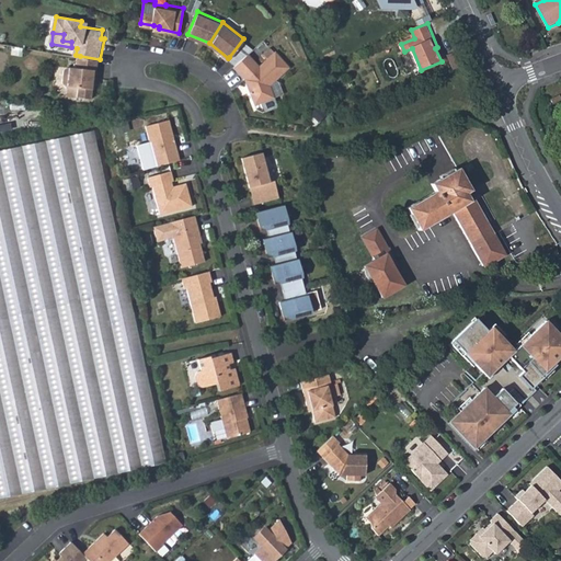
[(253,47),(243,38),(229,57),(236,61),(249,50),(253,47)]
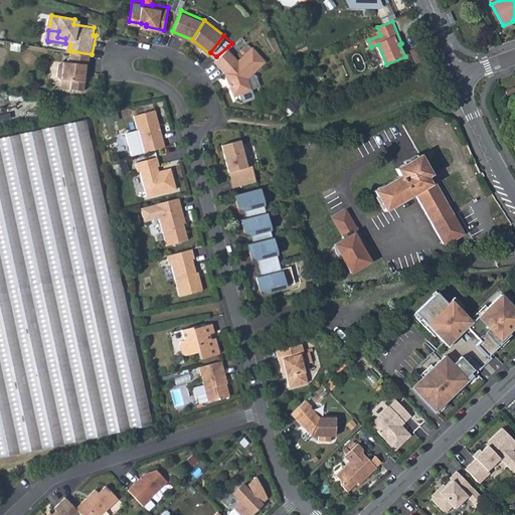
[(238,57),(252,44),(246,38),(232,51),(238,57)]
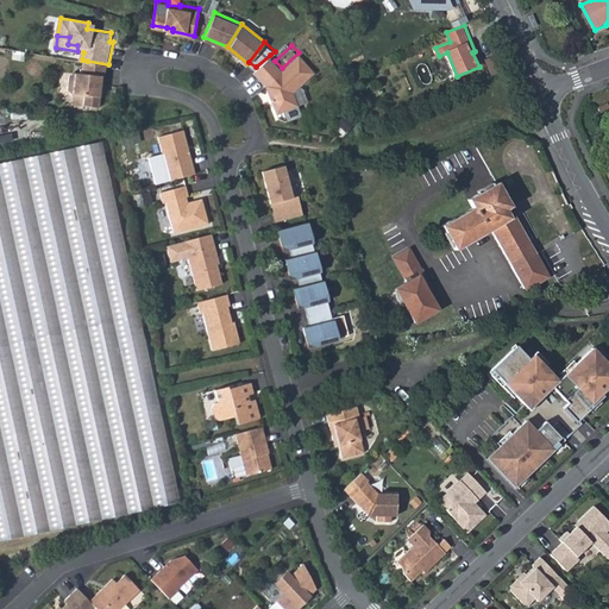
[(256,67),(255,69),(267,83),(274,90),(275,95),(271,96),(276,111),(299,102),(294,89),(303,81),(315,69),(300,52),(299,52),(282,68),(275,61),(270,55),(256,67)]
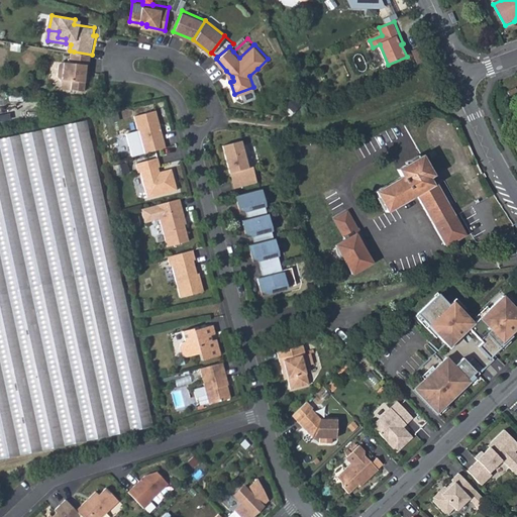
[(89,64),(92,64),(92,55),(74,52),(73,63),(66,62),(62,65),(62,76),(65,80),(66,80),(76,80),(75,88),(75,89),(89,90),(89,64)]
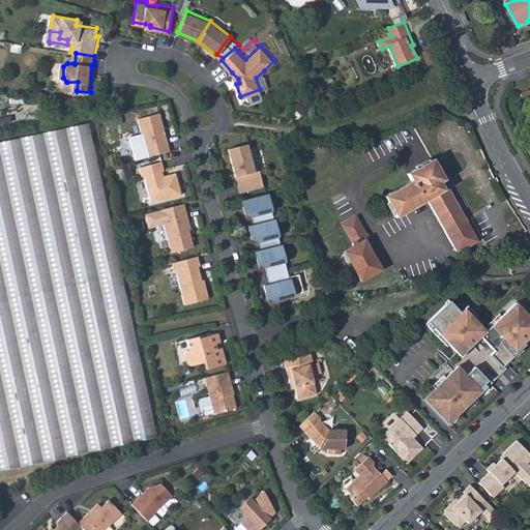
[(269,86),(264,70),(256,78),(260,89),(269,86)]
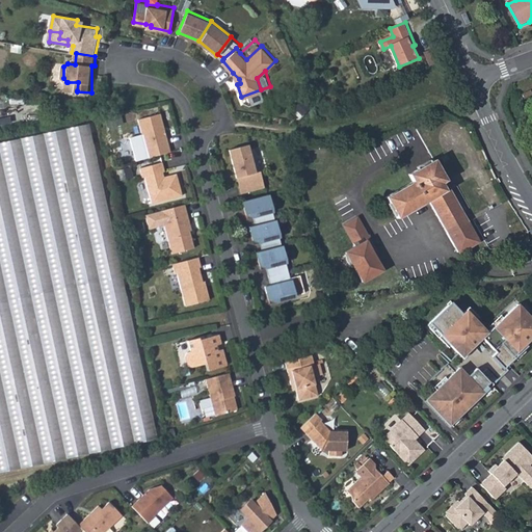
[(161,114),(139,121),(150,159),(171,153),(161,114)]
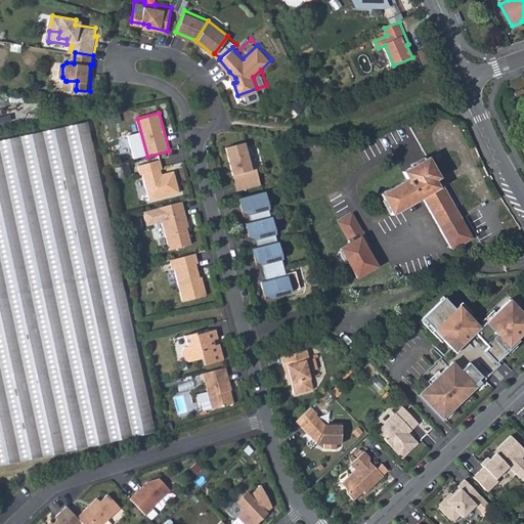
[(89,120),(0,139),(0,463),(157,430),(89,120)]
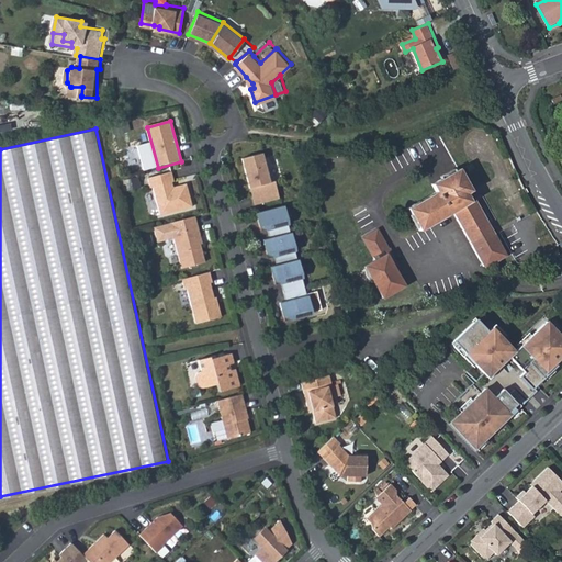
[(262,148),(242,154),(250,183),(255,182),(259,199),(280,193),(276,177),(270,178),(262,148)]
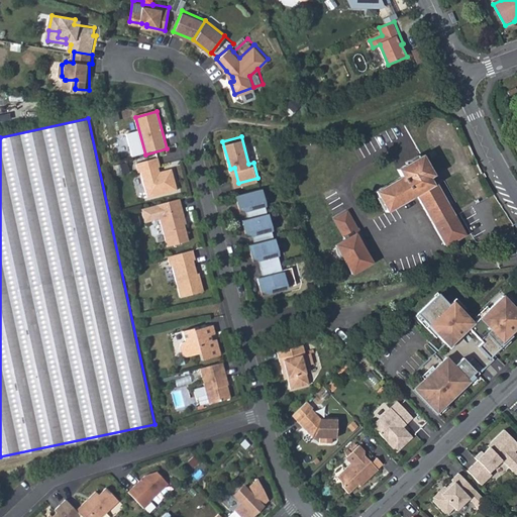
[(406,172),(380,187),(391,208),(420,192),(449,243),(470,233),(442,181),(437,184),(433,176),(438,174),(439,173),(427,150),(402,165),(406,172)]
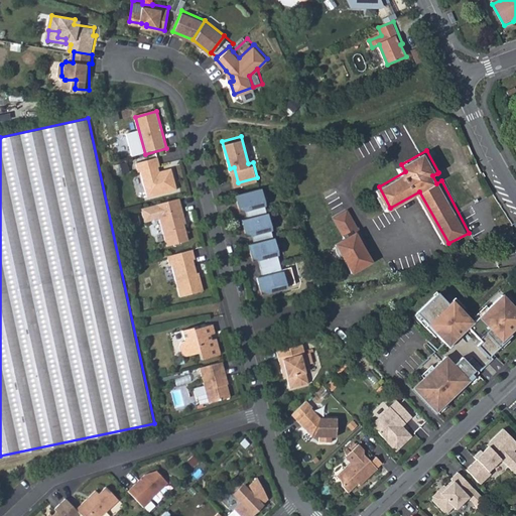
[(141,172),(148,199),(177,190),(172,169),(158,173),(156,168),(160,167),(158,158),(136,164),(139,173),(141,172)]
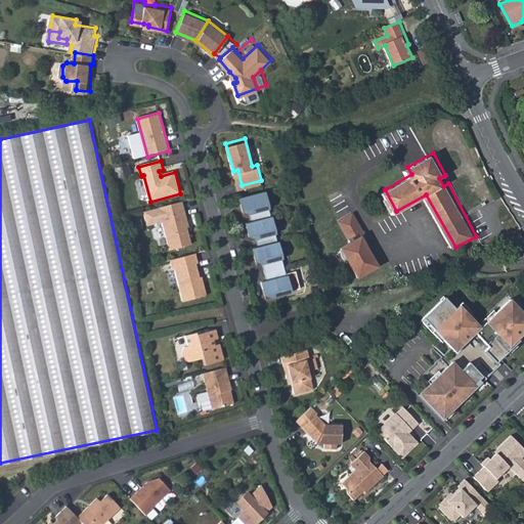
[(439,178),(443,186),(448,183),(444,176),(439,178)]
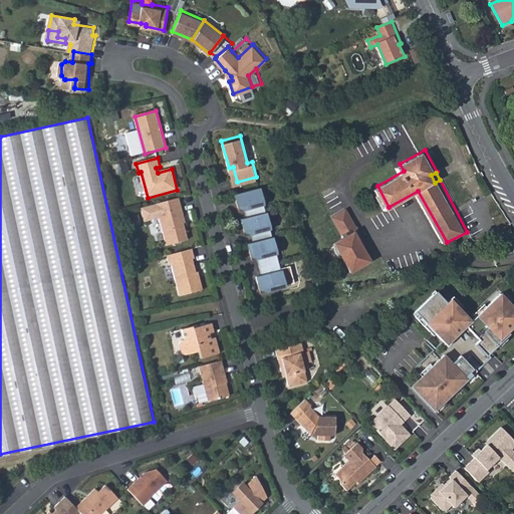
[(259,184),(235,191),(238,204),(245,206),(247,214),(265,209),(259,184)]
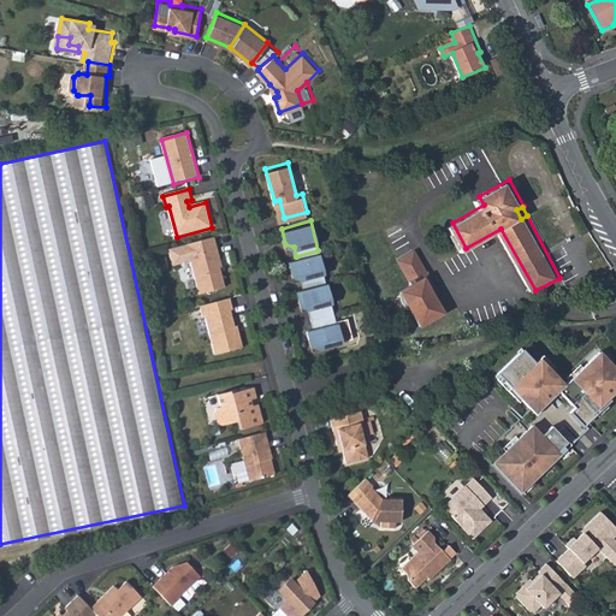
[(221,261),(215,238),(171,250),(175,266),(184,264),(185,261),(191,260),(201,295),(226,288),(219,261),(221,261)]
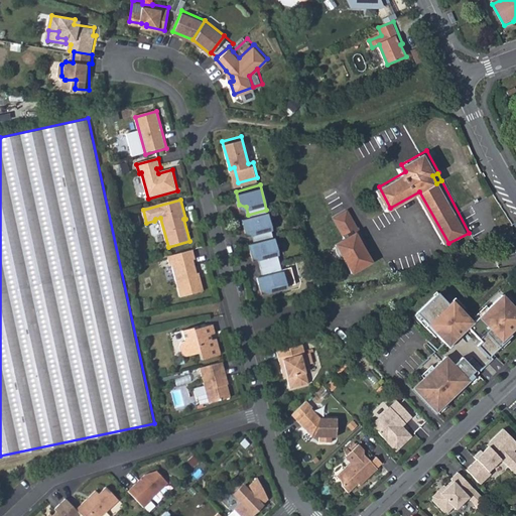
[(351,206),(336,214),(348,235),(338,241),(354,270),(375,259),(365,241),(357,226),(360,224),(351,206)]
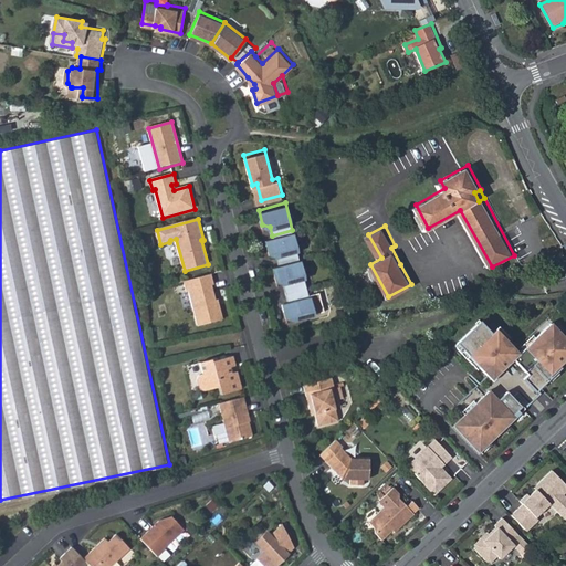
[(272,236),(265,237),(270,251),(278,253),(280,262),(300,258),(292,230),(272,236)]
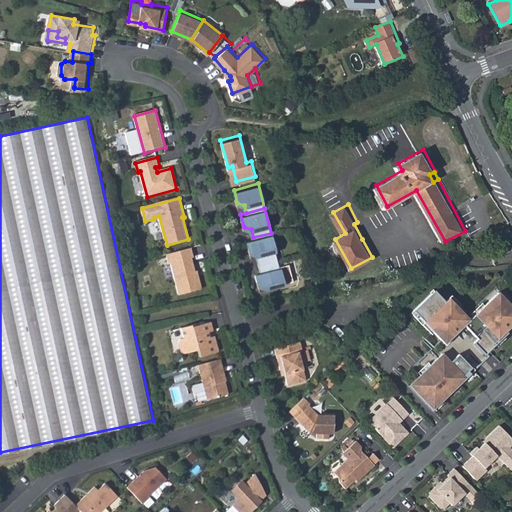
[(357,222),(354,224),(362,239),(366,237),(357,222)]
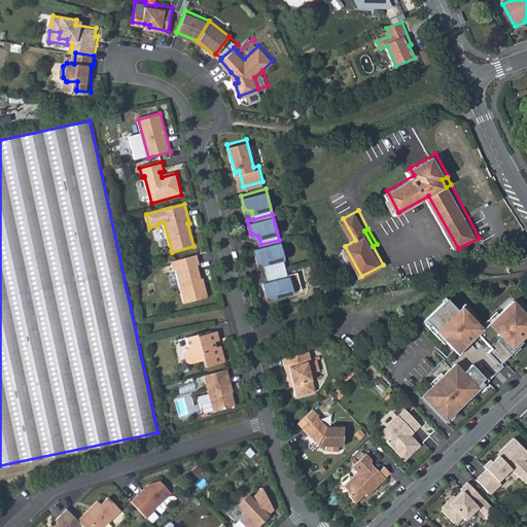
[(260,244),(254,246),(257,259),(264,261),(267,270),(285,265),(279,240),(260,244)]
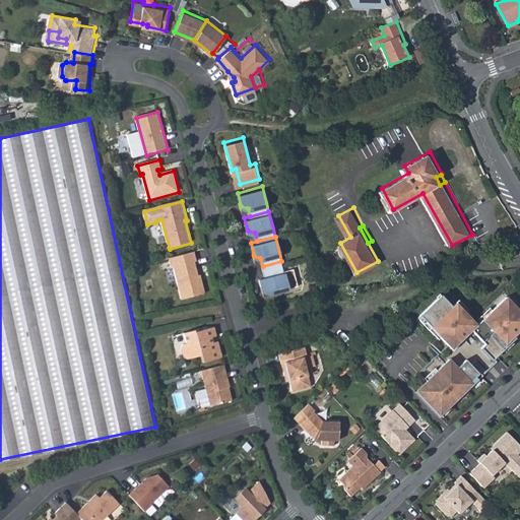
[(195,263),(198,262),(195,253),(170,259),(173,269),(175,268),(183,301),(206,295),(202,281),(200,281),(195,263)]
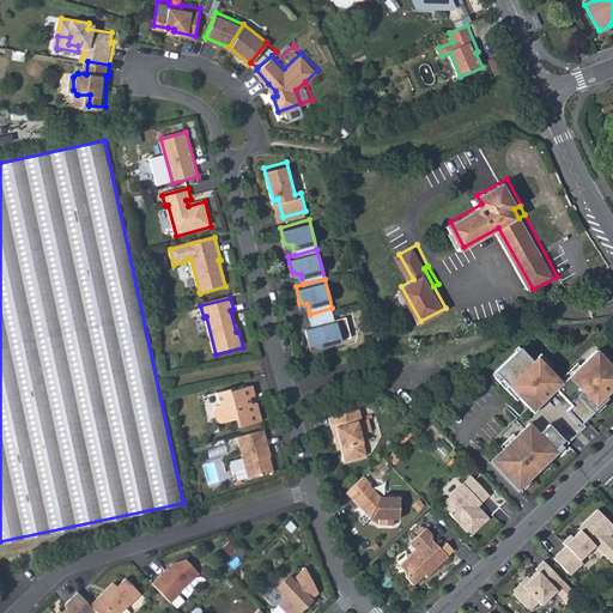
[(332,308),(310,314),(313,323),(305,326),(309,341),(317,343),(339,338),(332,308)]
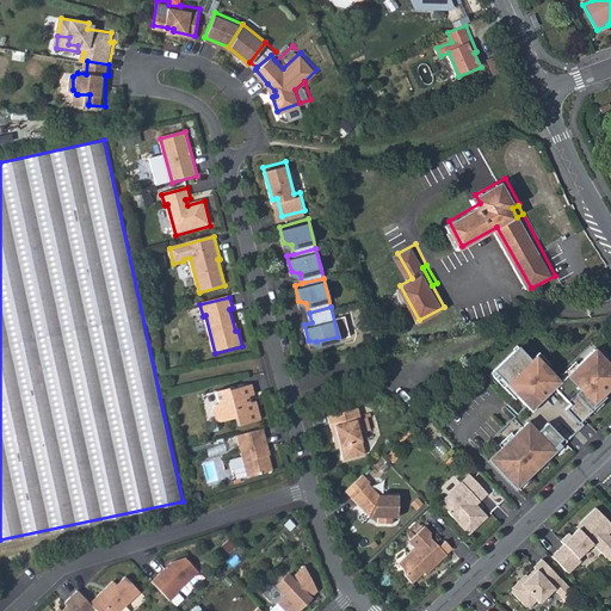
[(487,463),(512,488),(610,392),(610,370),(588,347),(554,382),(548,377),(549,375),(531,356),(526,360),(513,347),(489,371),(522,406),(488,438),(500,450),(487,463)]
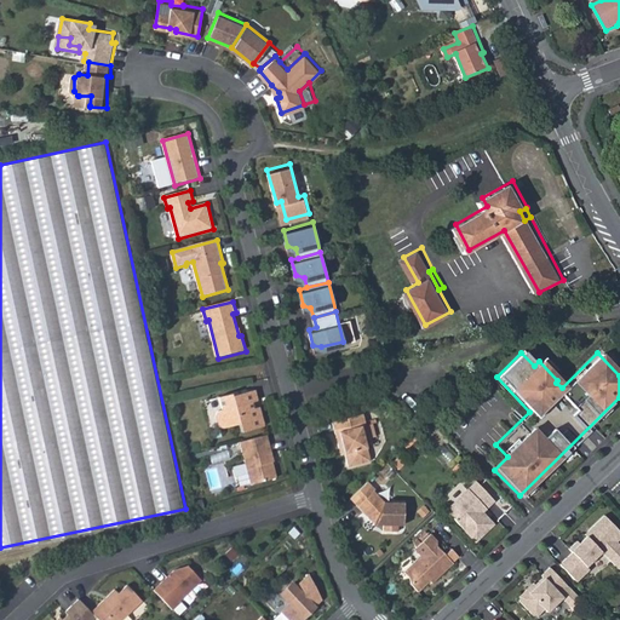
[(233,396),(233,394),(220,397),(223,409),(219,411),(217,414),(220,426),(224,428),(240,424),(242,431),(265,425),(260,407),(254,408),(252,402),(258,400),(256,389),(233,396)]
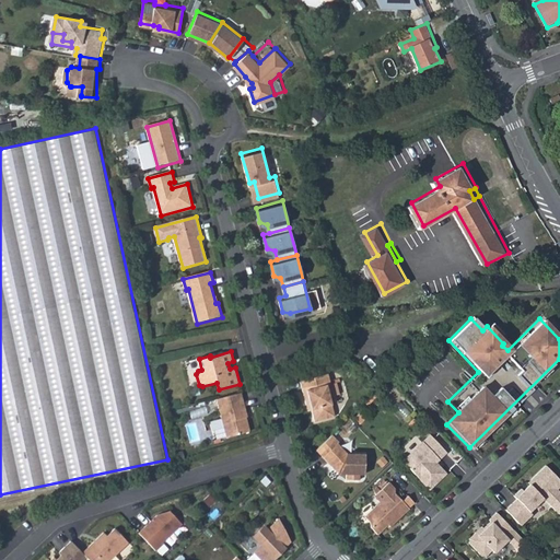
[(298,382),(304,406),(307,405),(310,410),(312,422),(333,417),(327,397),(324,385),(328,385),(326,374),(298,382)]
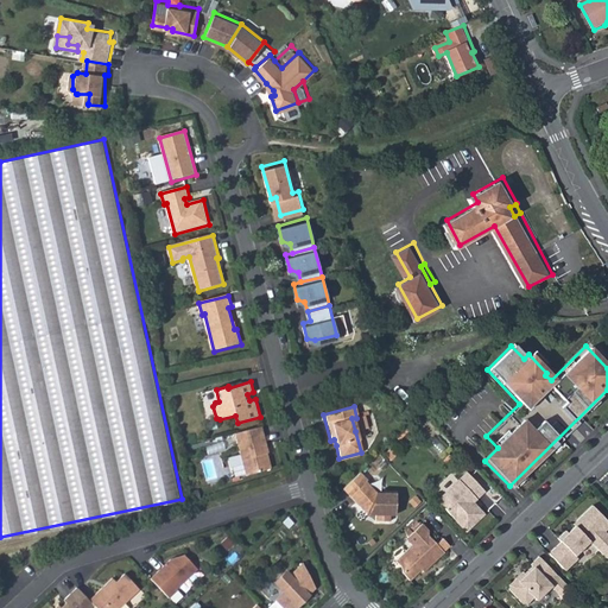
[(356,418),(352,418),(355,431),(366,429),(362,416),(356,418)]
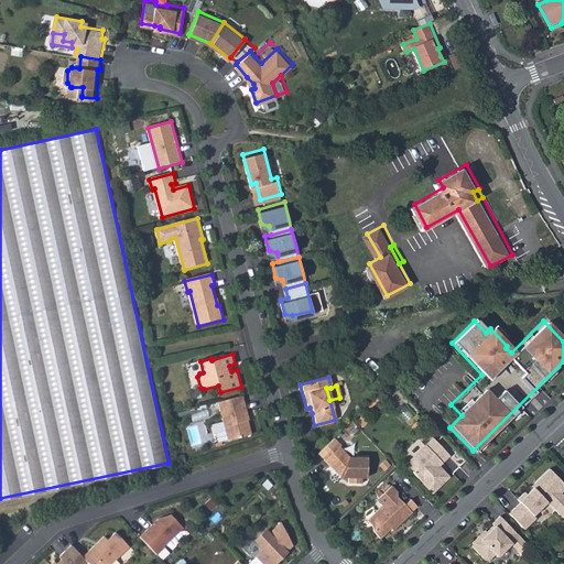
[(247,420),(250,419),(243,394),(219,401),(229,440),(252,433),(249,423),(248,423),(247,420)]
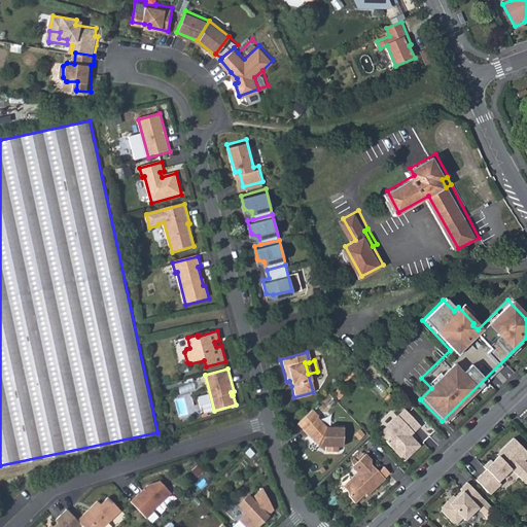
[(316,417),(318,416),(311,409),(296,423),(316,446),(323,446),(323,451),(336,452),(336,447),(340,447),(341,427),(325,427),(316,417)]
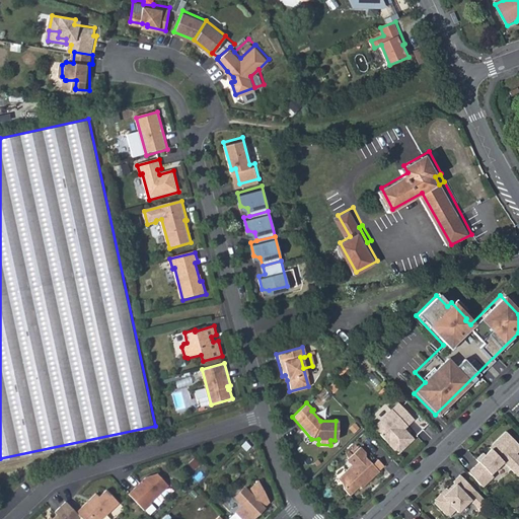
[(395,402),(370,427),(395,453),(411,439),(401,429),(412,420),(395,402)]
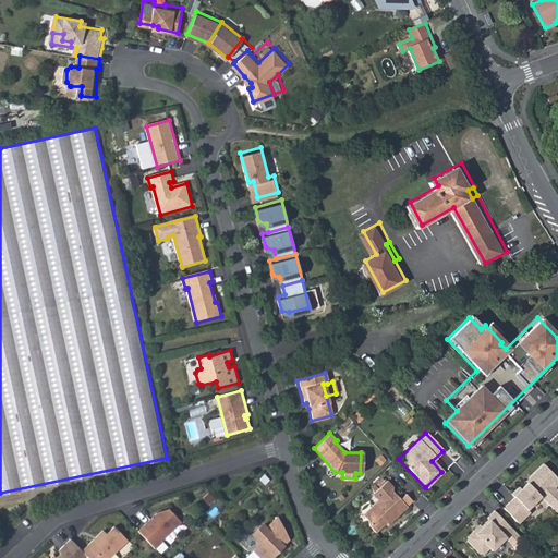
[(557,481),(557,478),(542,462),(528,475),(530,477),(525,481),(519,487),(518,485),(510,493),(513,495),(501,506),(517,522),(529,511),(525,508),(538,496),(541,498),(541,497),(555,511),(557,507),(557,492),(553,486),(557,481)]
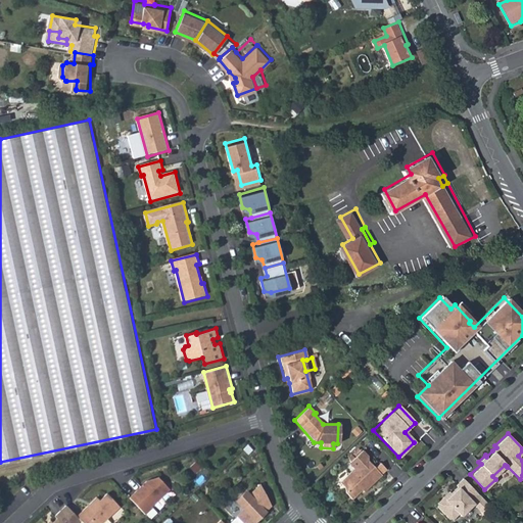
[(347,464),(352,469),(339,483),(343,487),(345,493),(351,500),(358,493),(357,490),(359,488),(363,492),(380,475),(366,461),(367,456),(362,450),(347,464)]
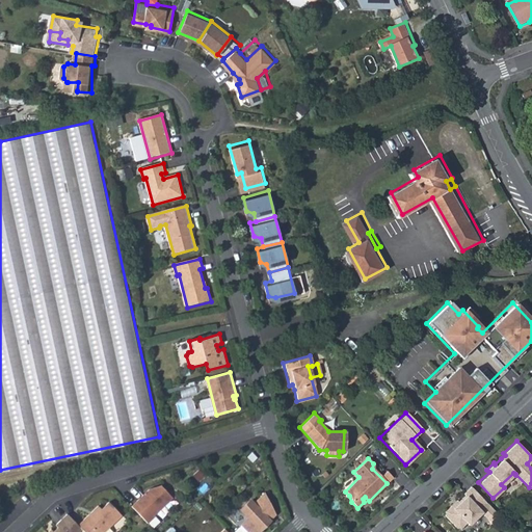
[(160,485),(148,488),(130,505),(145,523),(153,516),(152,515),(171,498),(160,485)]
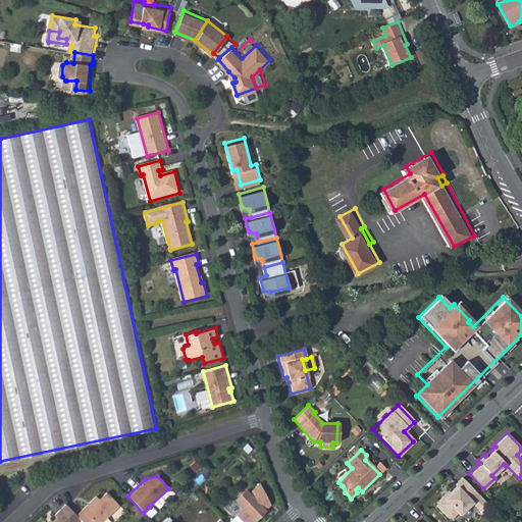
[(233,500),(242,509),(226,521),(251,521),(262,511),(262,510),(268,505),(258,484),(247,494),(244,490),(233,500)]
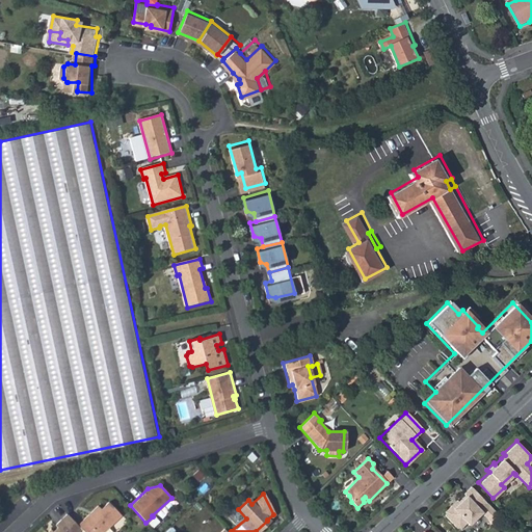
[(80,529),(83,531),(102,531),(121,515),(107,502),(100,508),(98,505),(76,525),(80,529)]
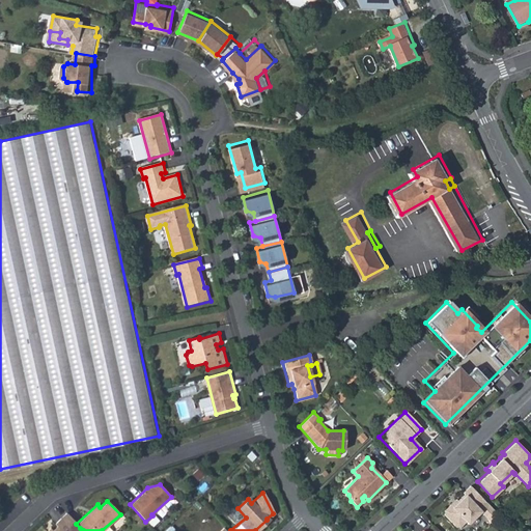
[(76,530),(80,528),(76,524),(75,522),(65,512),(54,524),(56,526),(52,530),(51,530),(46,530),(47,530),(46,530),(76,530)]
